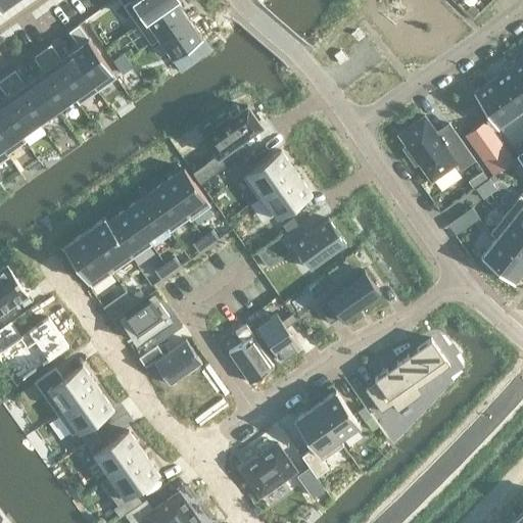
[(0,0),(0,9),(2,8),(2,7),(12,0),(0,0)]
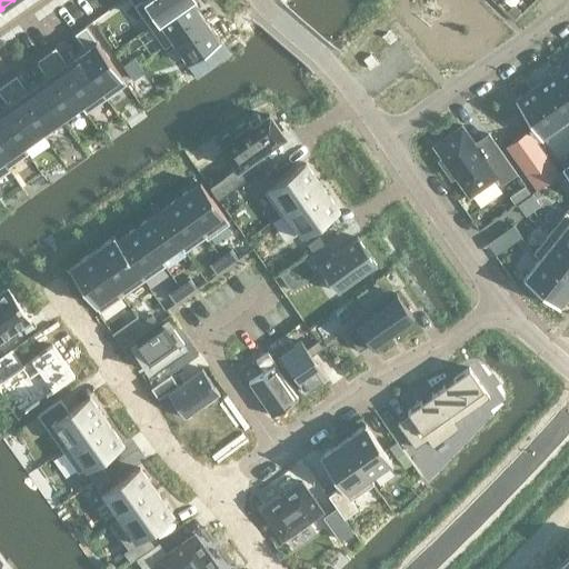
[(142,0),(158,21),(187,0),(142,0)]
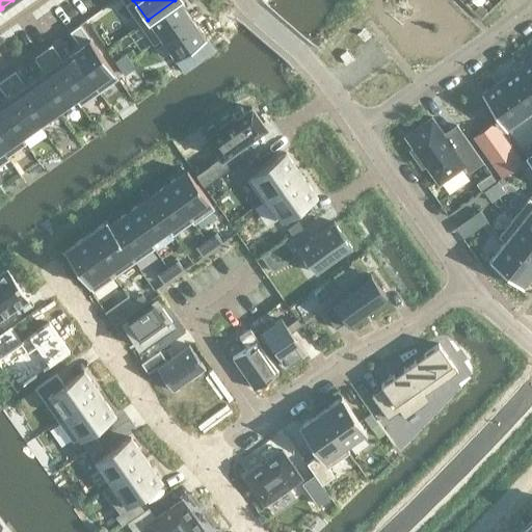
[(179,0),(175,0),(148,20),(161,38),(191,18),(179,0)]
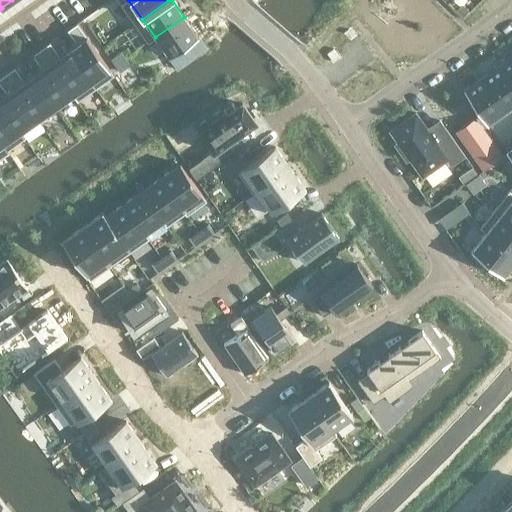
[(462,4),(456,10),(463,17),(469,11),(462,4)]
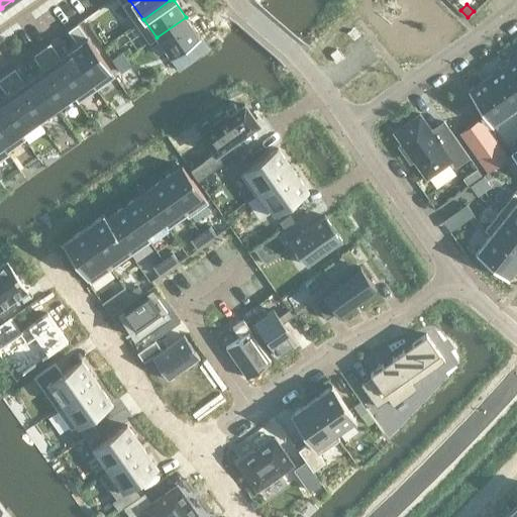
[(173,56),(200,36),(200,35),(199,35),(186,17),(157,37),(170,57),(170,58),(173,56)]
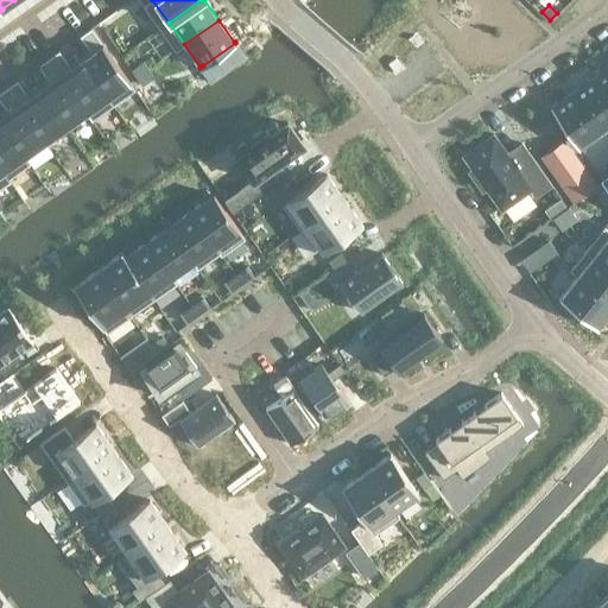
[(80,58),(108,97),(130,82),(92,27),(80,36),(90,51),(80,58)]
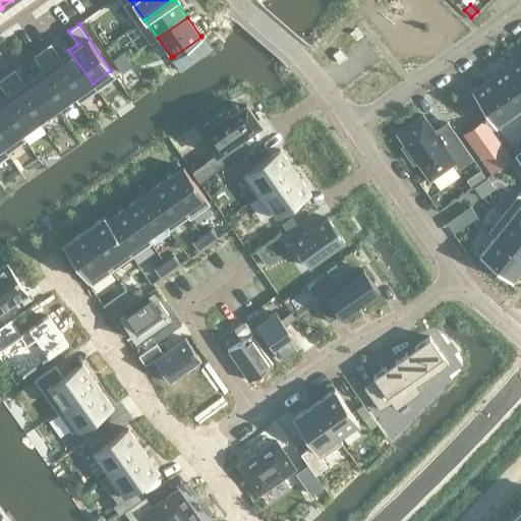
[(50,43),(41,49),(74,96),(93,83),(68,50),(60,56),(50,43)]
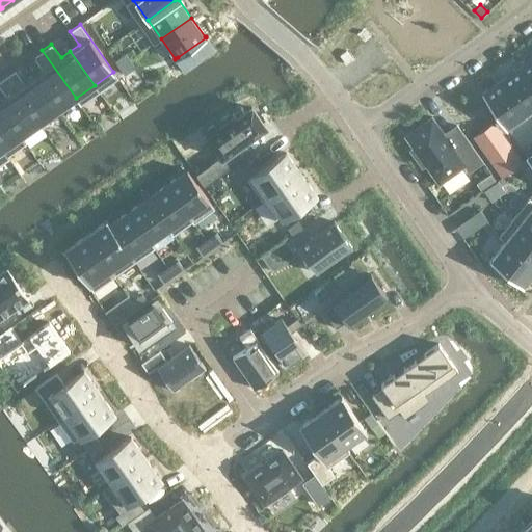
[(42,50),(32,56),(43,71),(33,77),(58,111),(76,98),(42,50)]
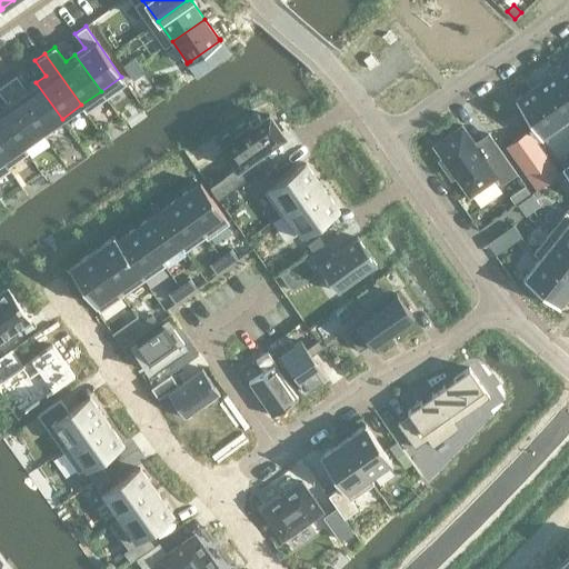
[(135,58),(123,66),(129,72),(139,65),(135,58)]
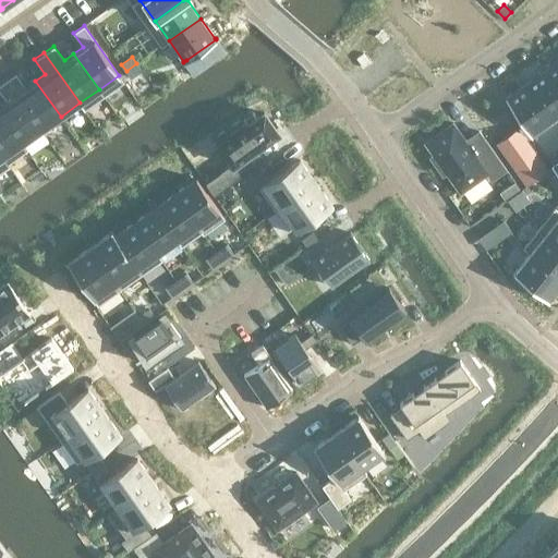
[(557,58),(544,69),(557,89),(557,58)]
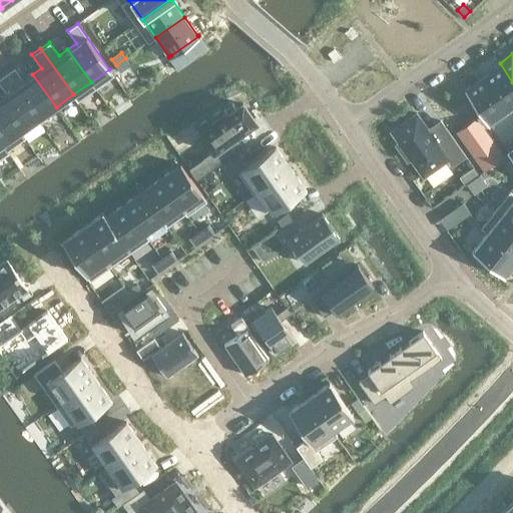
[(120,72),(130,65),(125,58),(116,65),(120,72)]
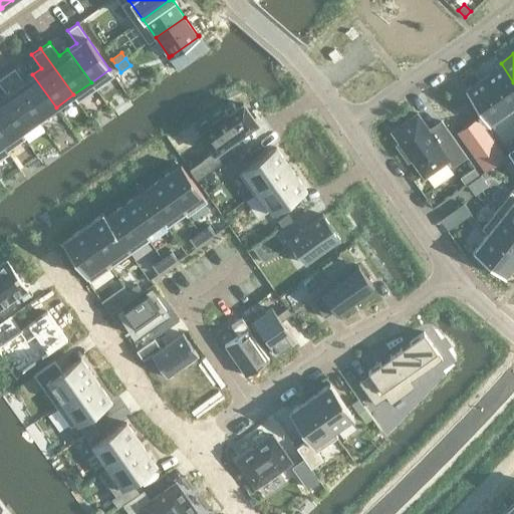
[(513,82),(501,63),(483,76),(506,109),(513,103),(513,82)]
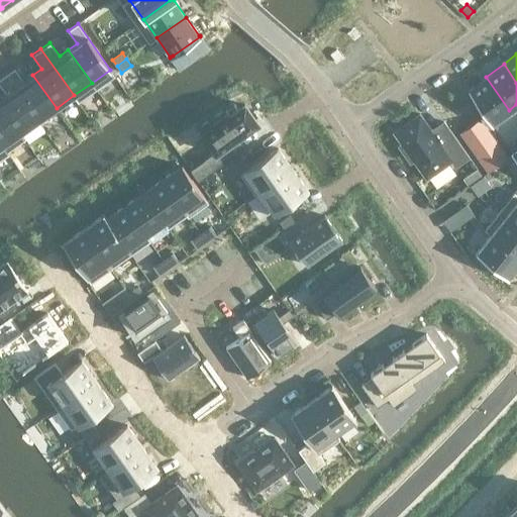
[(14,68),(5,74),(38,120),(57,108),(32,75),(23,81),(14,68)]
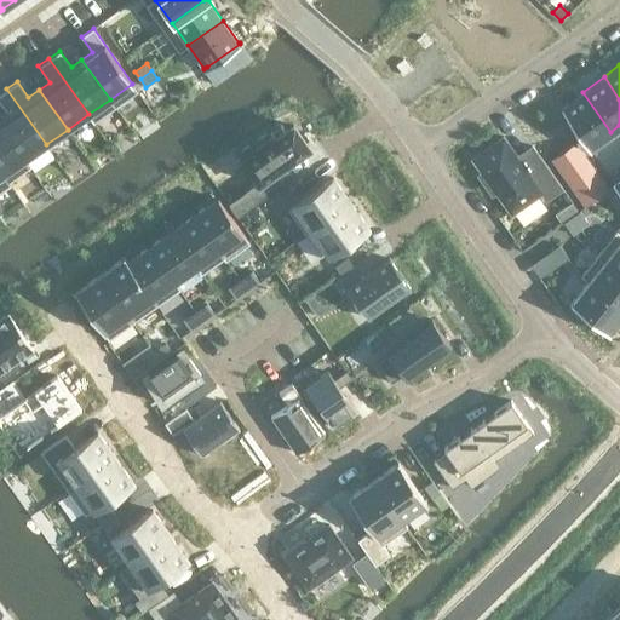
[(0,92),(0,102),(6,112),(0,116),(0,125),(24,160),(46,144),(6,89),(0,92)]
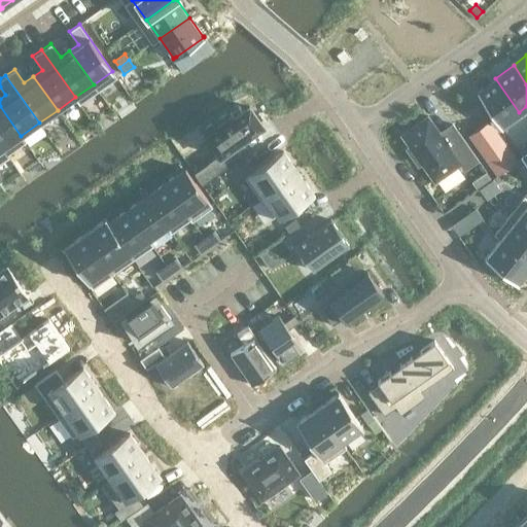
[(495,78),(476,92),(500,126),(519,112),(495,78)]
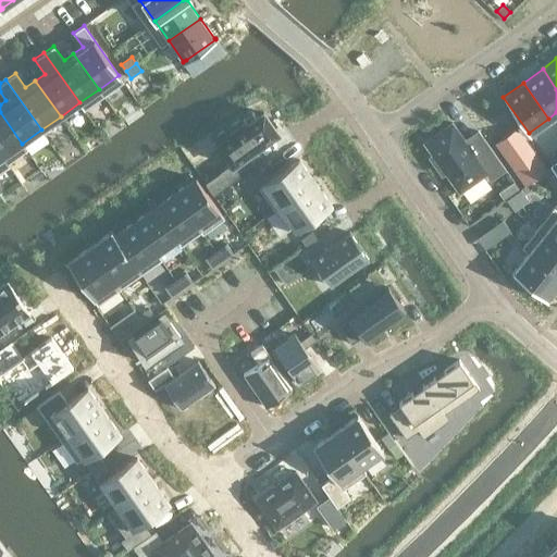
[(0,152),(3,157),(22,144),(0,112),(0,152)]
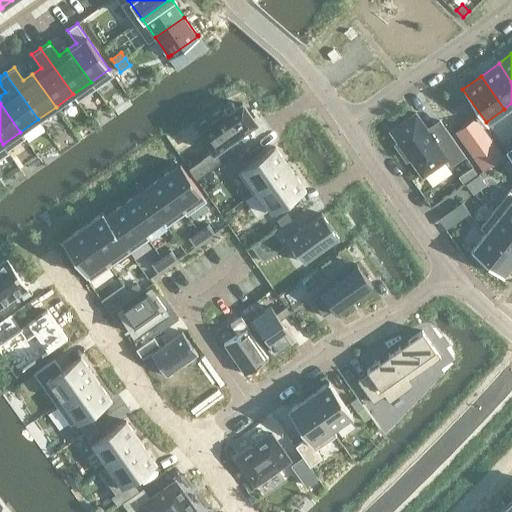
[(212,150),(188,167),(196,179),(234,151),(227,141),(255,122),(242,103),(226,114),(222,107),(195,126),(212,150)]
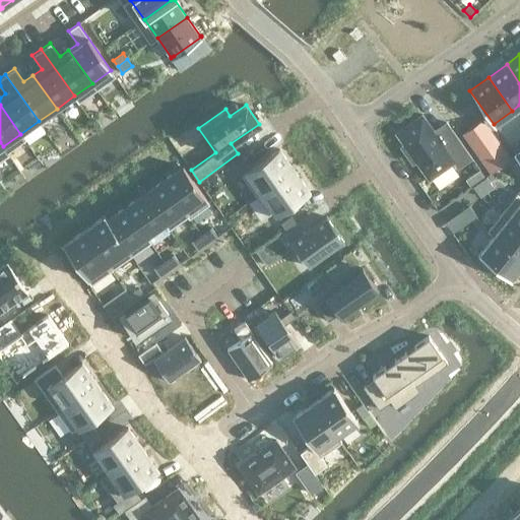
[(421,114),(396,132),(404,144),(400,146),(412,163),(415,160),(429,179),(453,161),(457,168),(471,157),(451,128),(438,137),(421,114)]
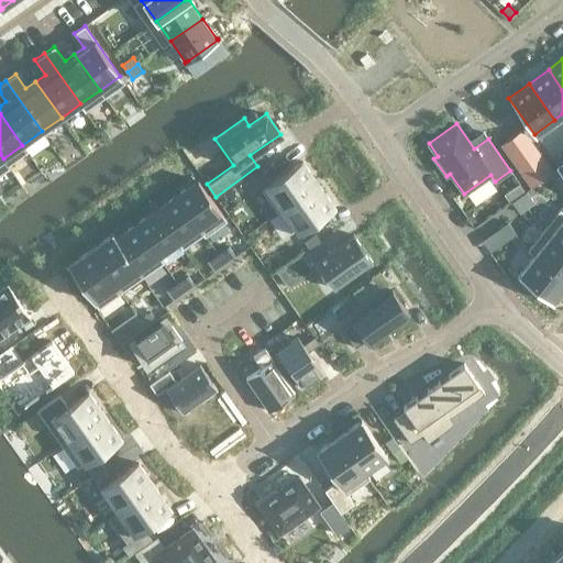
[(522,129),(511,136),(517,143),(527,136),(522,129)]
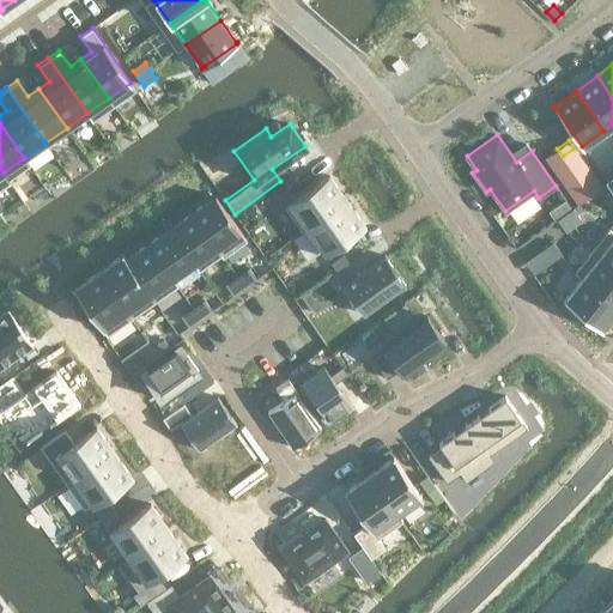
[(557,149),(545,157),(551,164),(563,156),(557,149)]
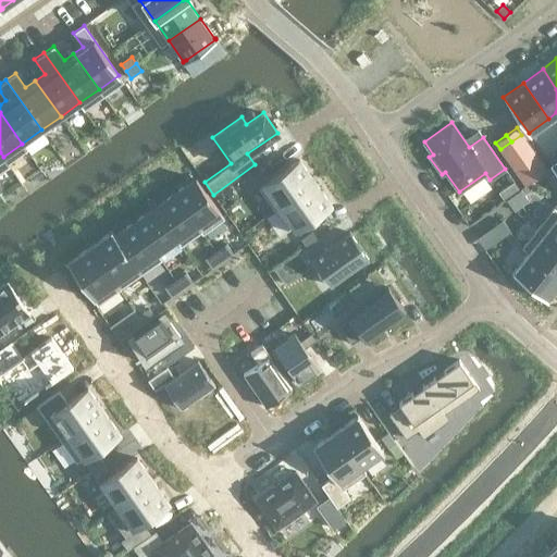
[(521,135),(511,141),(516,149),(527,141),(521,135)]
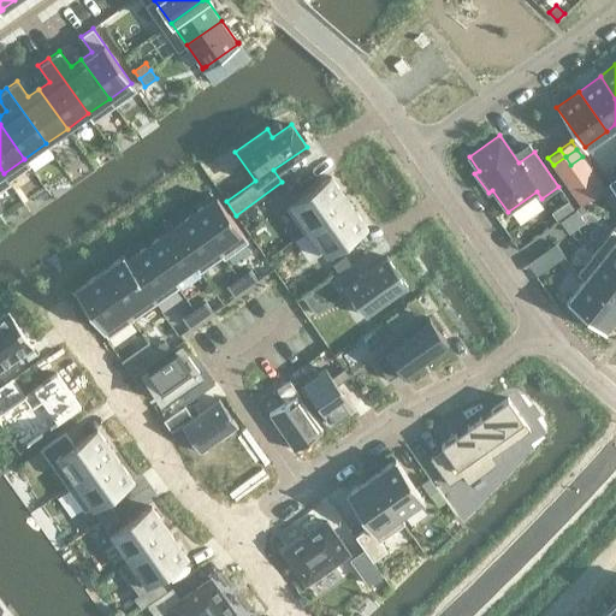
[(566,157),(554,165),(558,173),(570,165),(566,157)]
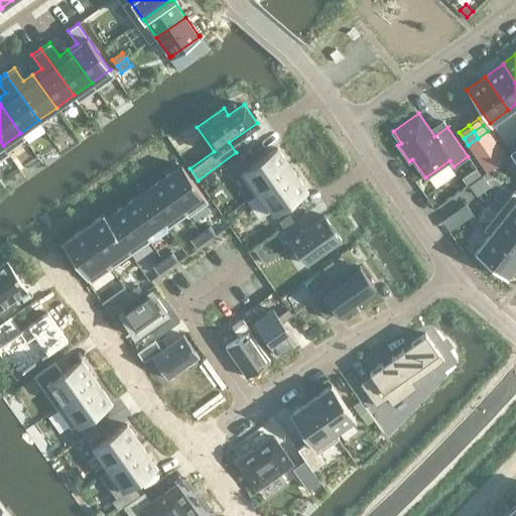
[(488,131),(478,138),(483,144),(493,138),(488,131)]
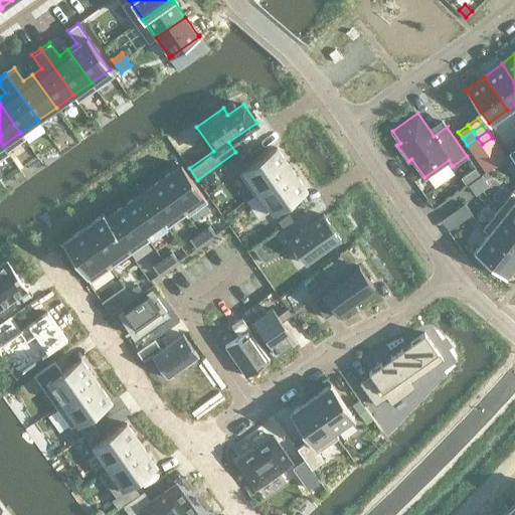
[(477,138),(467,145),(472,151),(482,144),(477,138)]
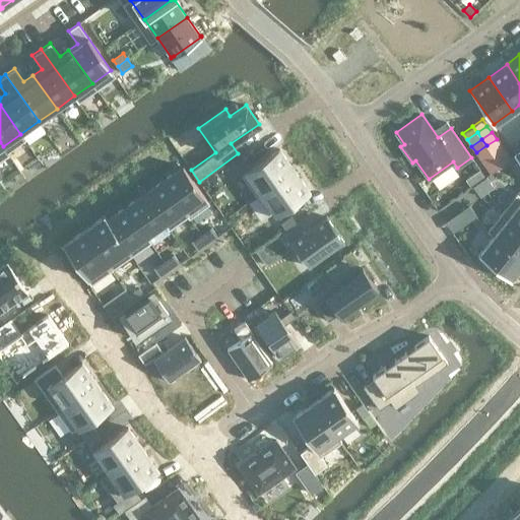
[(497,139),(486,145),(491,152),(501,145),(497,139)]
